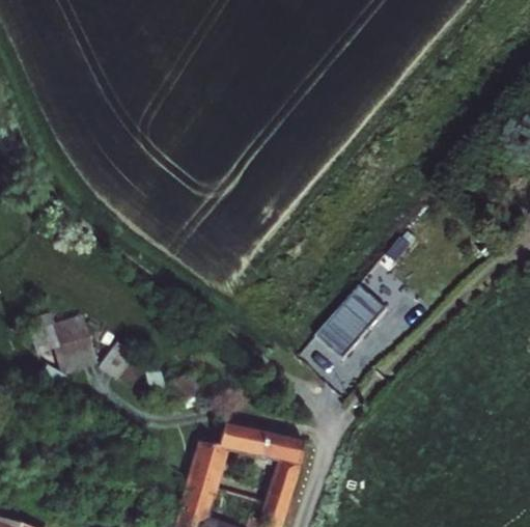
[(416,236),(409,230),(403,237),(412,242),(416,236)]
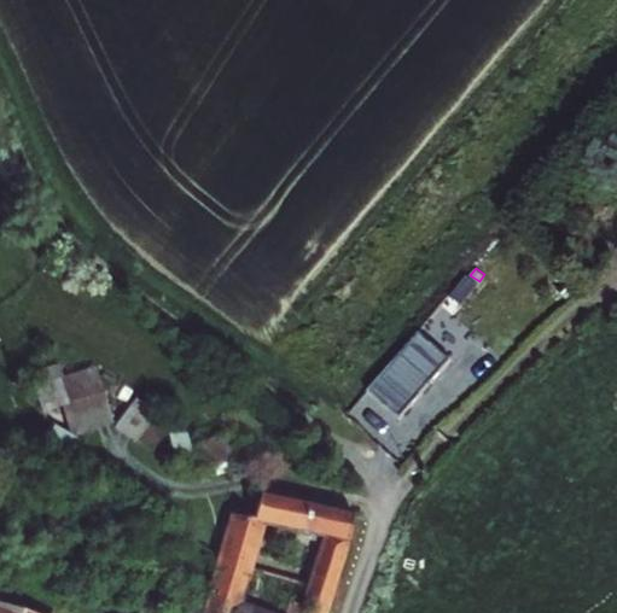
[(478,284),(467,275),(450,296),(461,304),(478,284)]
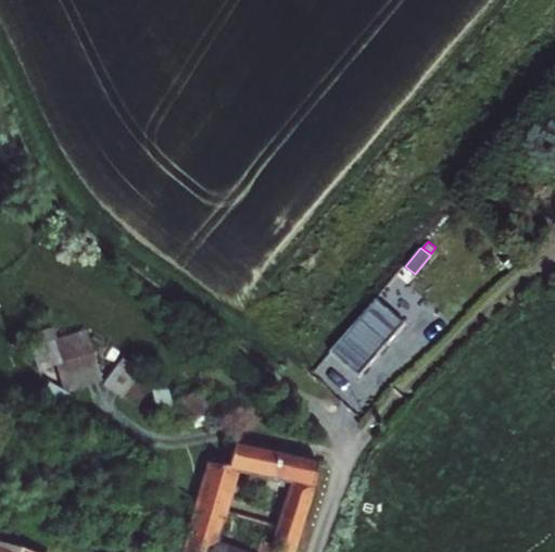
[(379,301),(335,354),(361,375),(406,323),(379,301)]
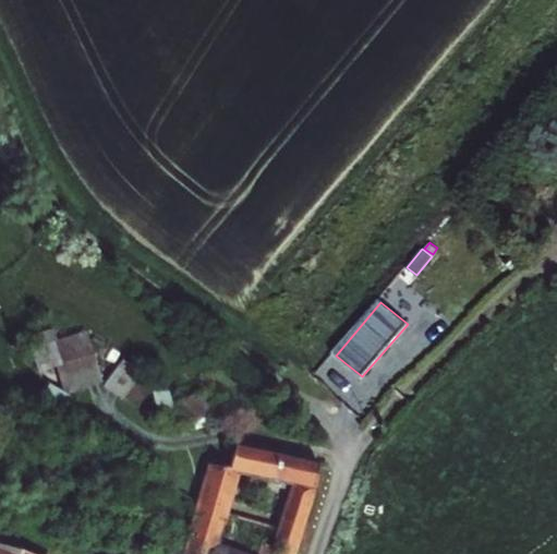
[(39,372),(57,366),(63,394),(103,381),(86,328),(58,337),(55,326),(27,335),(39,372)]
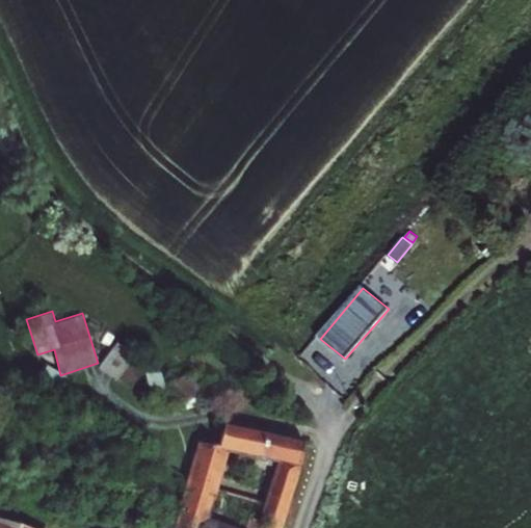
[(136,352),(117,341),(99,367),(116,378),(136,352)]
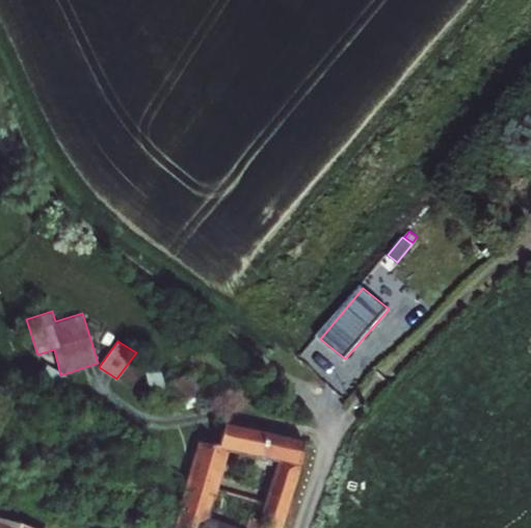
[(70,377),(47,365),(37,380),(61,392),(70,377)]
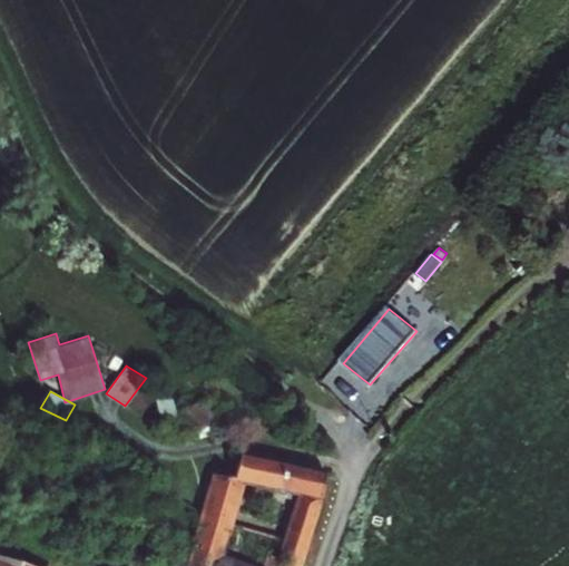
[(173,398),(156,399),(163,423),(178,419),(184,432),(221,422),(213,397),(176,408),(173,398)]
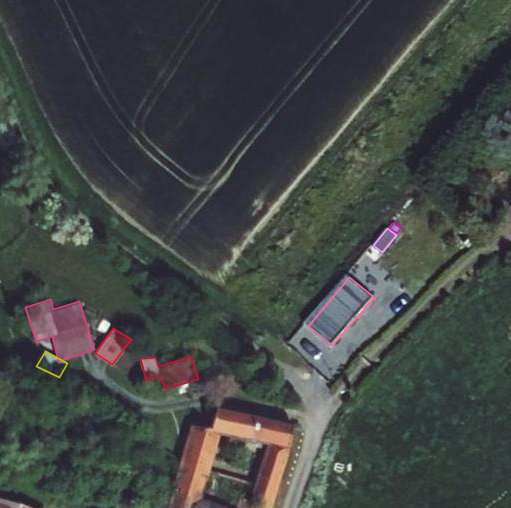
[(192,424),(181,462),(210,470),(221,436),(267,447),(254,483),(277,489),(290,451),(289,450),(294,423),(219,405),(212,429),(192,424)]
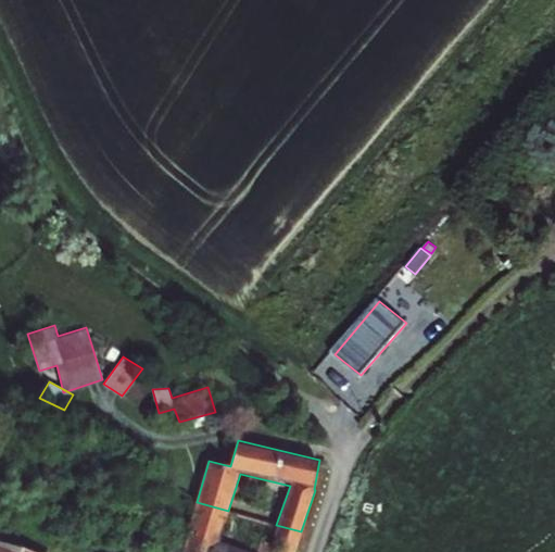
[(197,502),(181,551),(293,551),(301,531),(276,525),(276,529),(277,531),(272,551),(247,551),(219,541),(228,511),(197,502)]
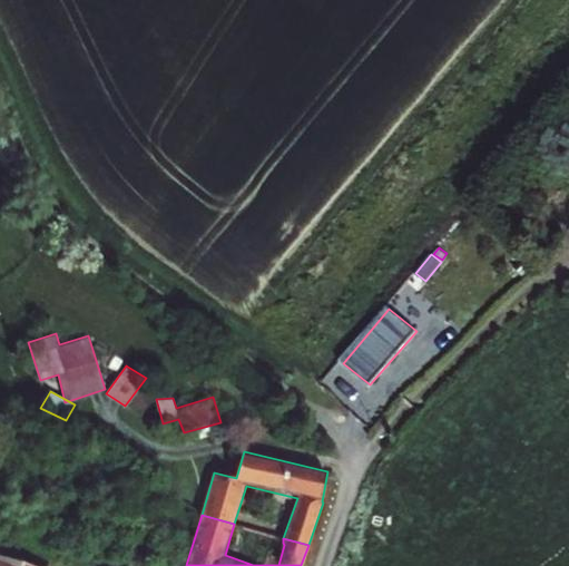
[(0,565),(32,565),(0,556),(0,565)]
